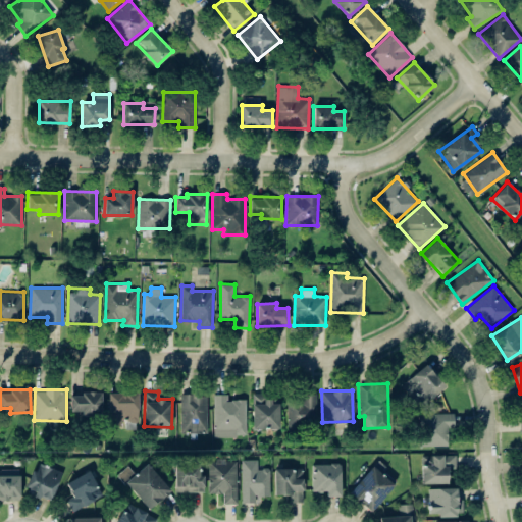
[(101,392),(70,393),(70,411),(81,411),(81,415),(102,414),(101,392)]
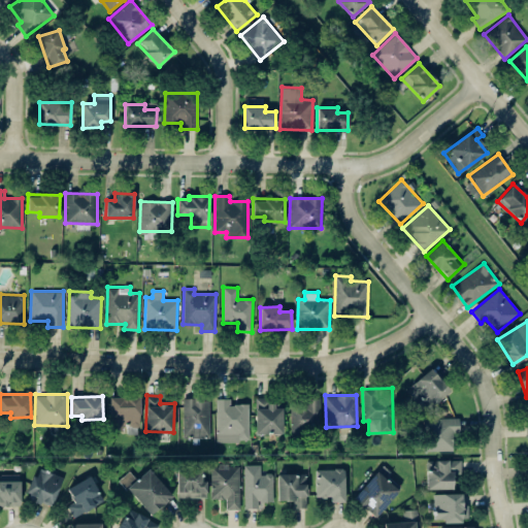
[(140,397),(110,396),(109,431),(138,432),(140,397)]
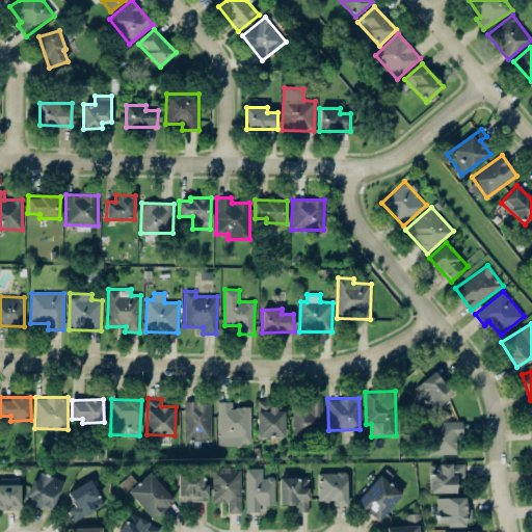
[(257,436),(285,436),(285,408),(271,408),(271,401),(258,400),(257,436)]
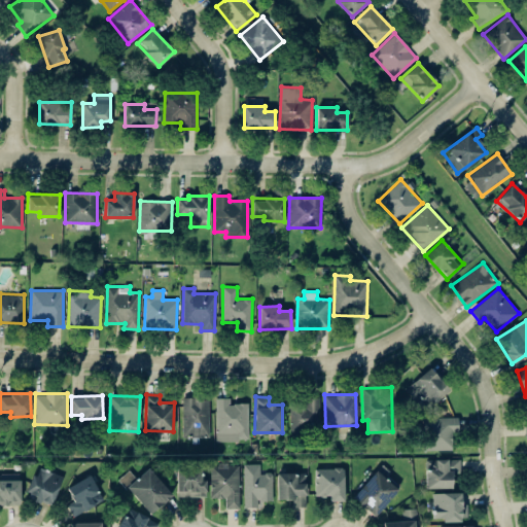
[(182,398),(183,436),(209,435),(208,397),(182,398)]
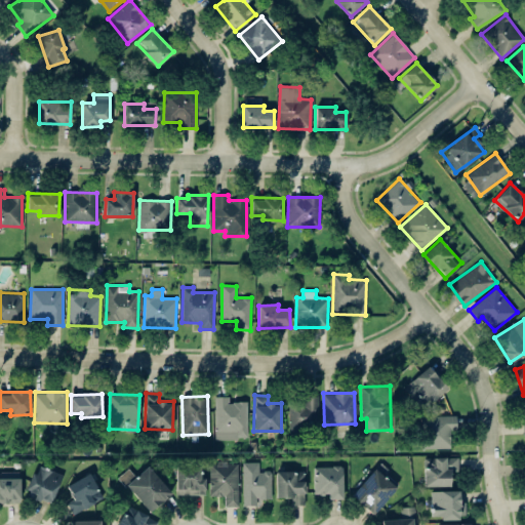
[(215,439),(247,439),(247,401),(229,402),(229,396),(214,396),(215,439)]
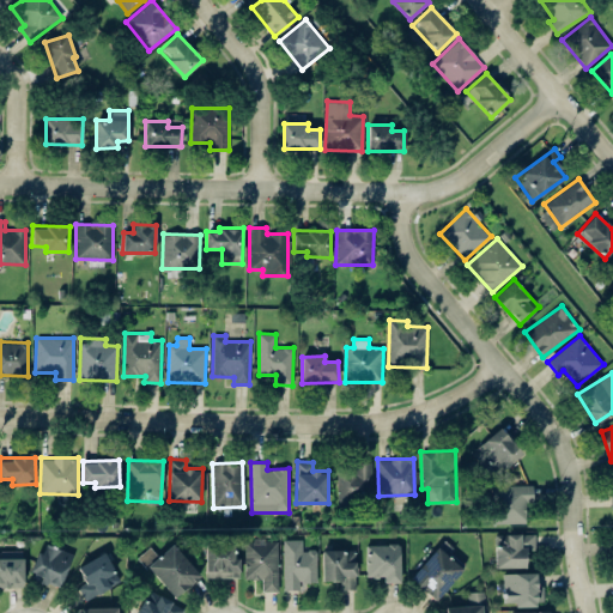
[(371,462),(356,462),(356,468),(337,468),(337,510),(351,510),(351,497),(371,497),(371,462)]
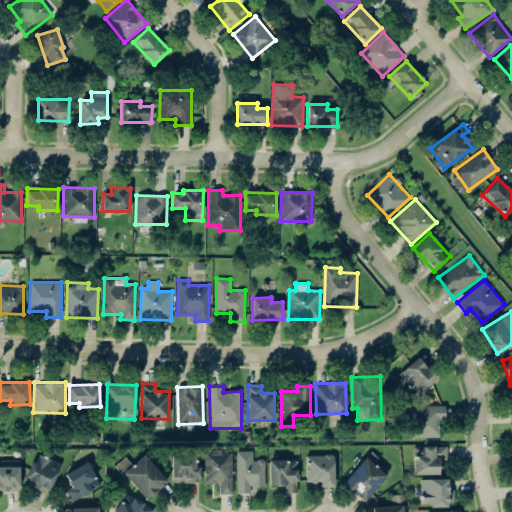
[(445,405),(415,405),(414,437),(438,437),(439,419),(444,419),(445,405)]
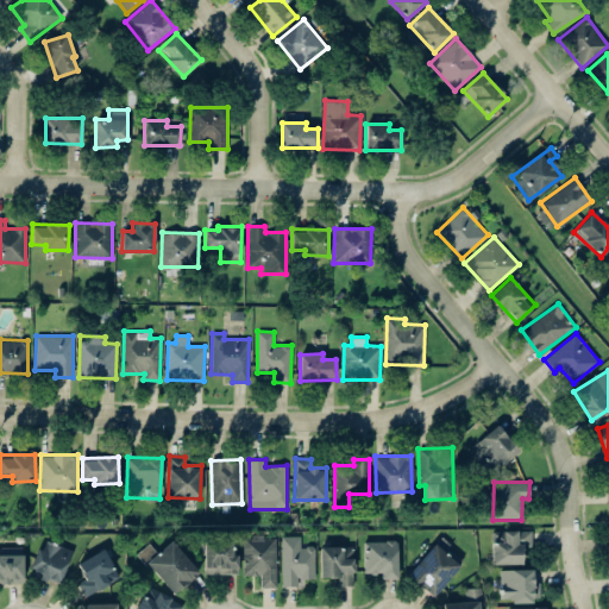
[(493,564),(522,564),(522,546),(532,546),(532,531),(493,531),(493,564)]
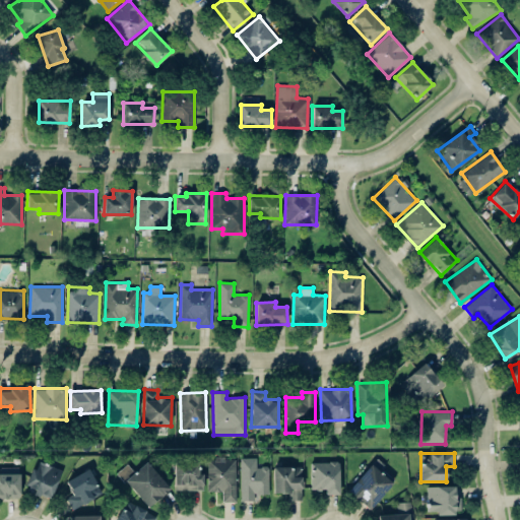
[(236,502),(236,458),(208,457),(207,491),(222,491),(222,501),(236,502)]
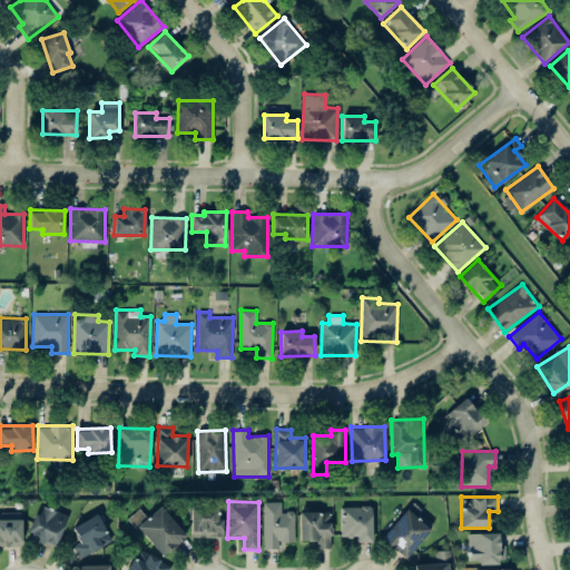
[(223,537),(223,518),(217,518),(218,503),(192,502),(192,537),(223,537)]
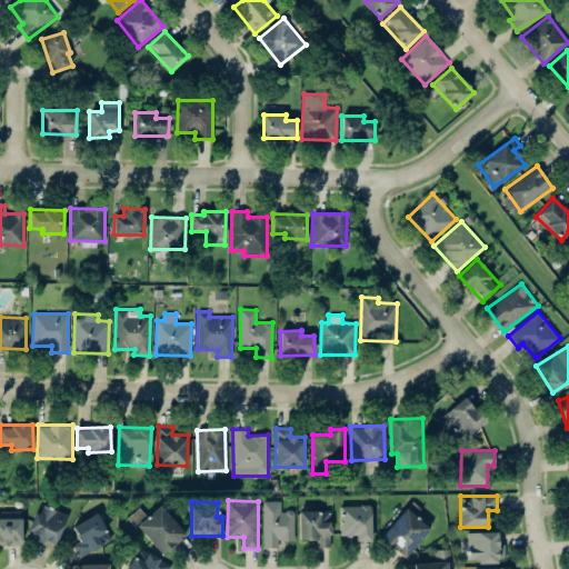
[(295,510),(280,510),(280,501),(263,501),(262,547),(278,547),(278,540),(293,540),(295,510)]
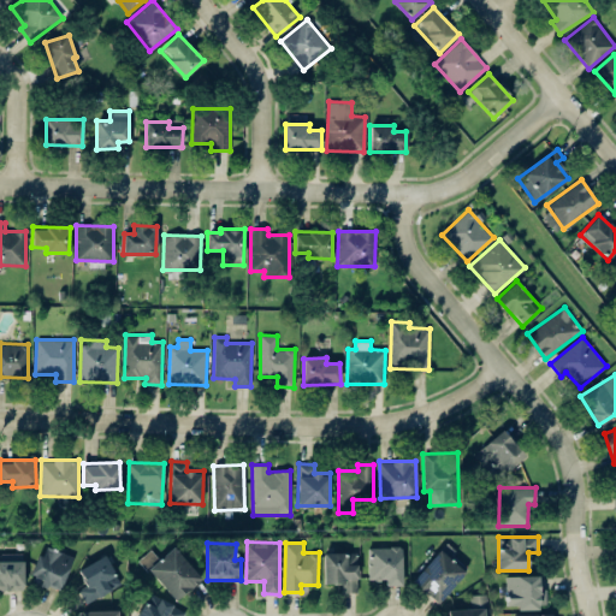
[(73,556),(43,544),(31,575),(36,576),(34,584),(46,588),(47,585),(60,590),(73,556)]
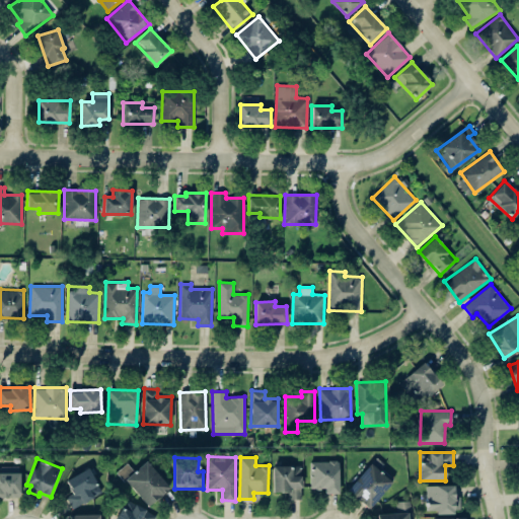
[(391,480),(379,470),(382,466),(372,458),(347,491),(370,508),(391,480)]
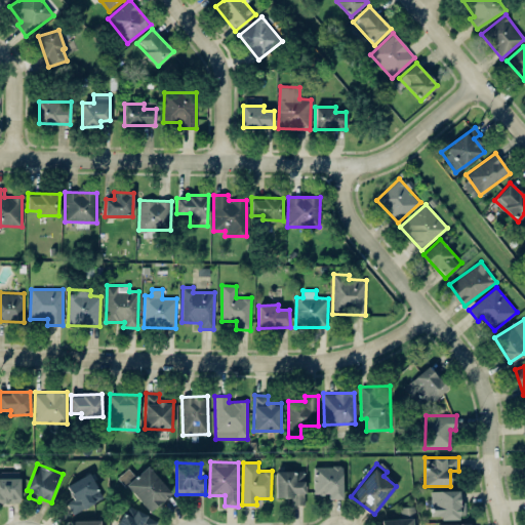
[(172,492),(148,466),(136,476),(128,468),(118,477),(151,512),(172,492)]
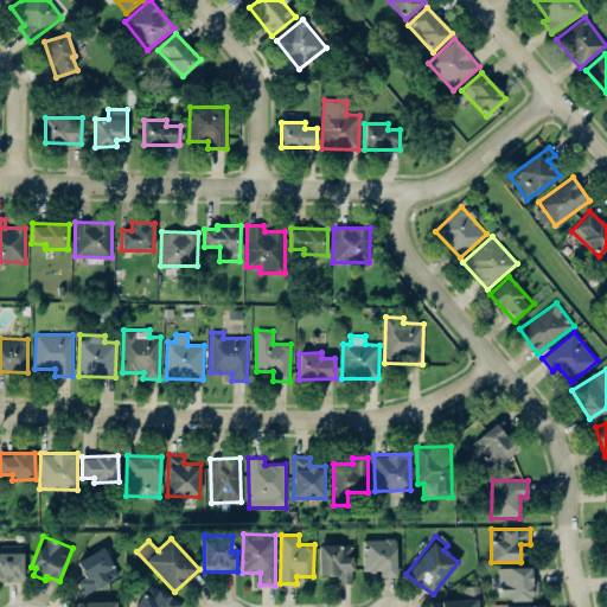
[(362,540),(363,572),(379,572),(379,576),(396,576),(396,538),(362,540)]
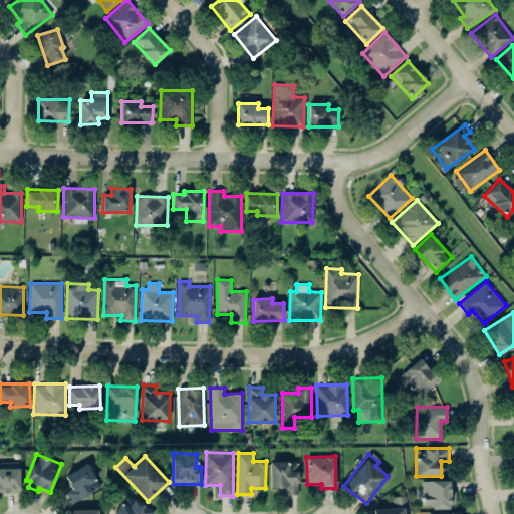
[(270,487),(285,486),(285,494),(298,494),(298,460),(269,461),(270,487)]
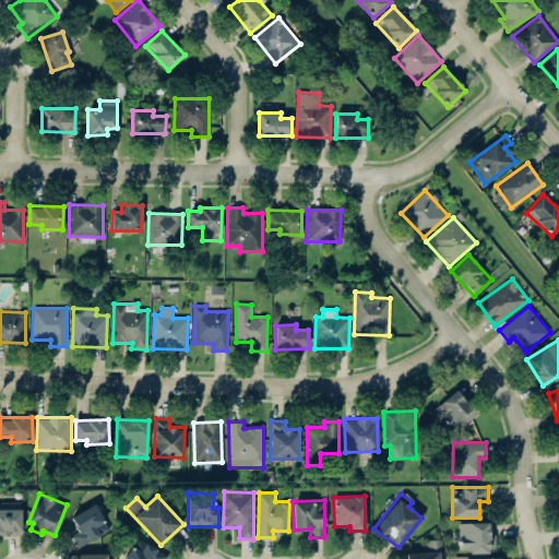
[(0,534),(21,535),(21,501),(1,501),(1,509),(0,508),(0,534)]
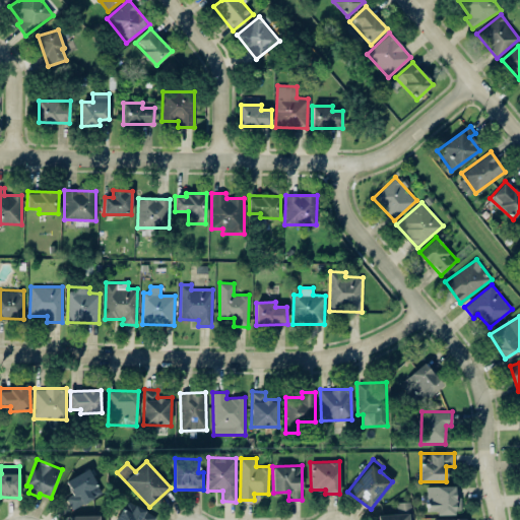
[(66,479),(73,495),(67,498),(71,509),(102,495),(89,468),(66,479)]
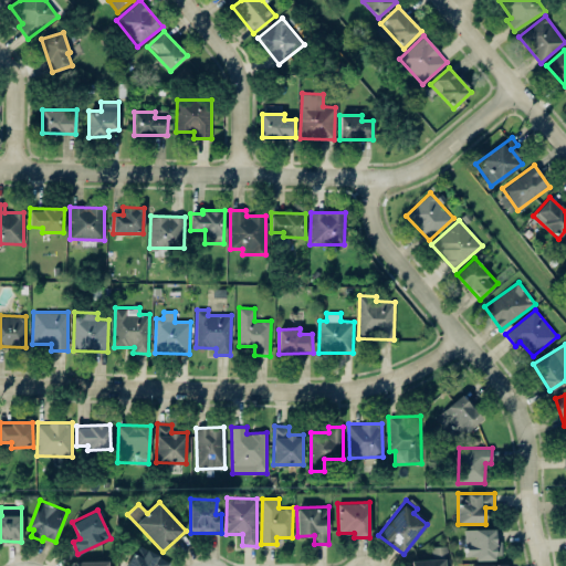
[(464,530),(465,559),(496,558),(495,528),(464,530)]
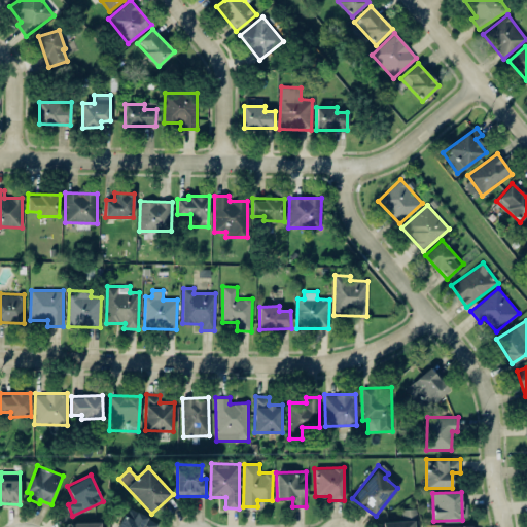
[(118,526),(155,526),(159,521),(127,507),(118,526)]
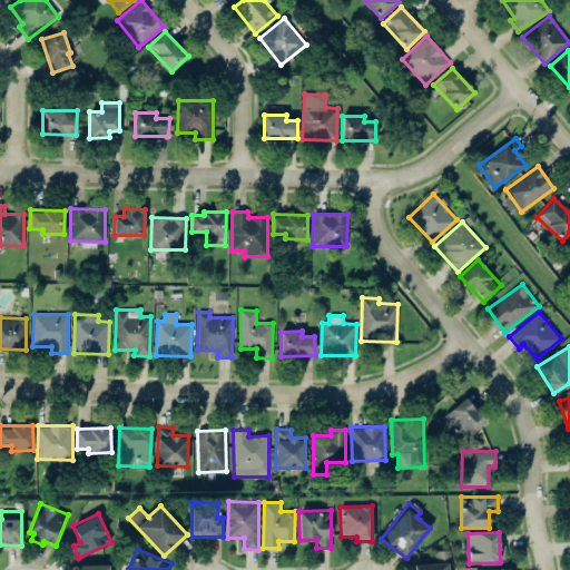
[(435,563),(414,564),(413,569),(449,569),(449,550),(434,550),(435,563)]
